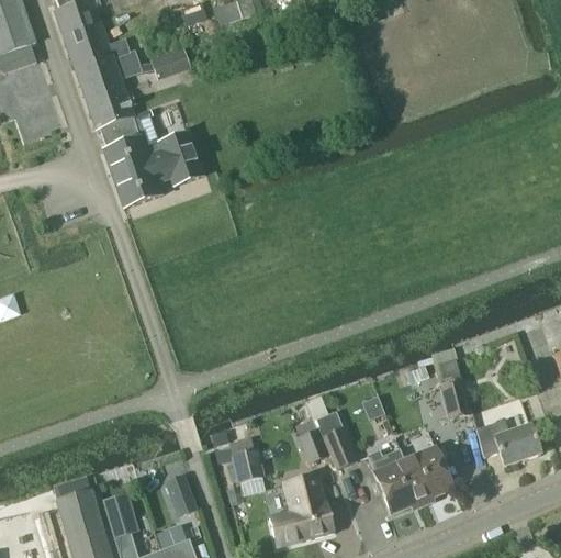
[(0,0),(0,63),(3,74),(37,63),(31,44),(35,43),(20,0),(0,0)]
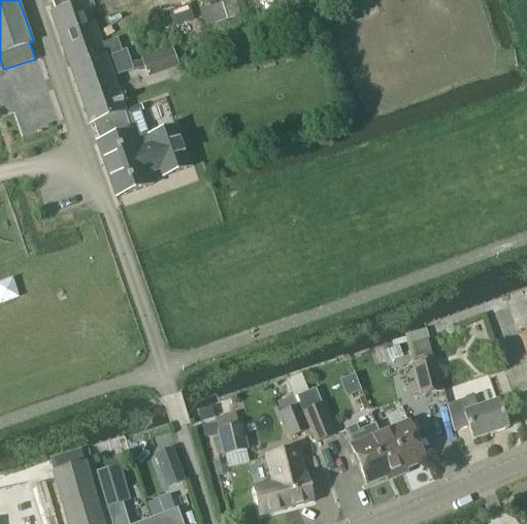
[(52,8),(91,121),(95,120),(101,138),(97,140),(117,195),(152,183),(147,170),(161,166),(164,173),(191,164),(176,123),(150,133),(153,140),(138,145),(132,128),(127,113),(143,107),(142,102),(126,108),(113,73),(133,66),(127,46),(123,48),(119,36),(104,41),(89,0),(61,0),(63,4),(52,8)]
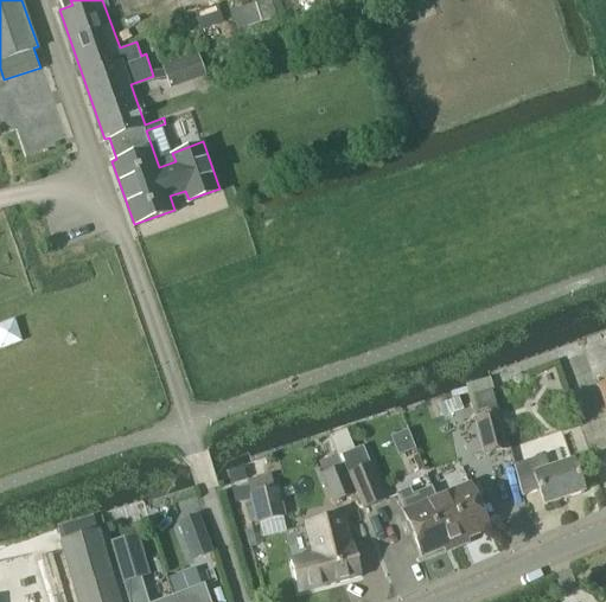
[(255,0),(242,4),(247,23),(276,14),(273,0),(255,0)]
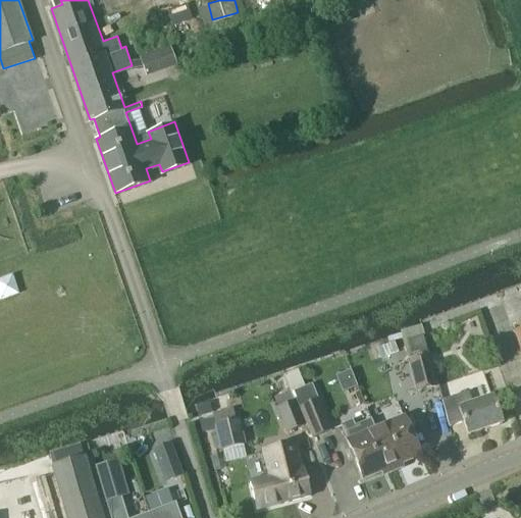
[(170,43),(140,54),(147,73),(177,62),(170,43)]
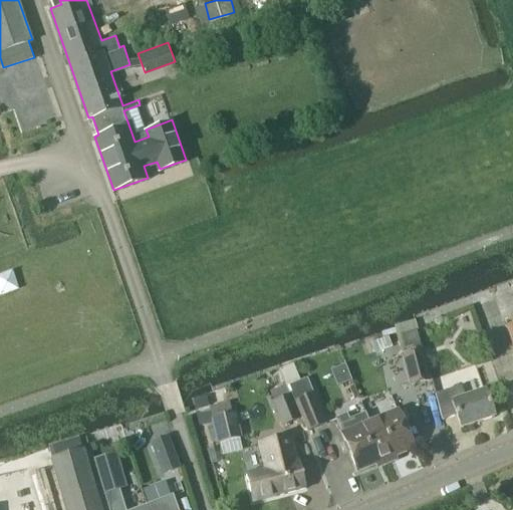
[(12,267),(0,271),(0,292),(19,286),(12,267)]
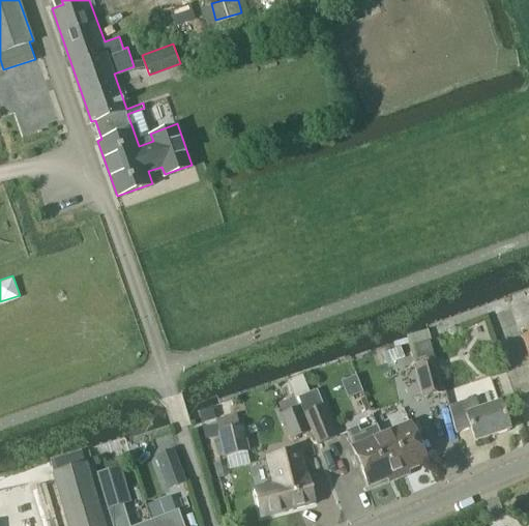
[(432,338),(409,343),(423,397),(445,390),(432,338)]
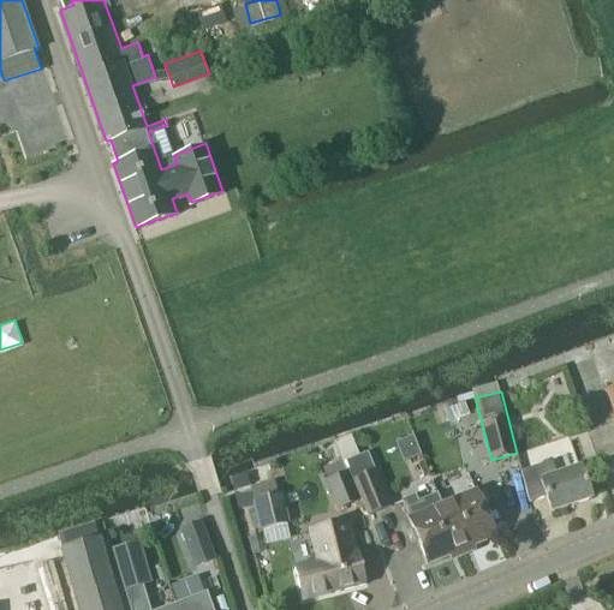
[(465,399),(443,407),(448,420),(470,412),(465,399)]
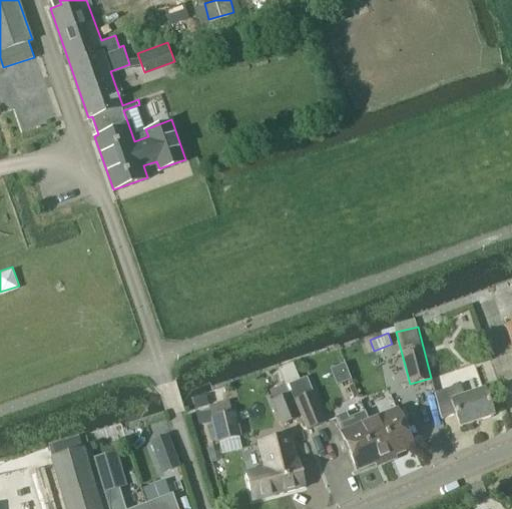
[(345,361),(331,367),(333,371),(347,365),(345,361)]
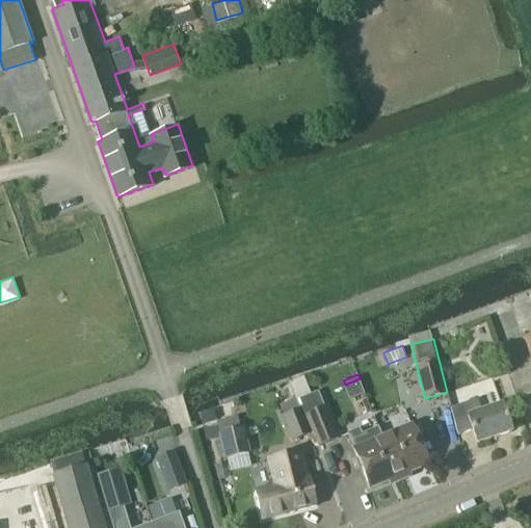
[(320,389),(300,396),(303,404),(307,412),(314,429),(320,444),(340,436),(326,403),(320,389)]
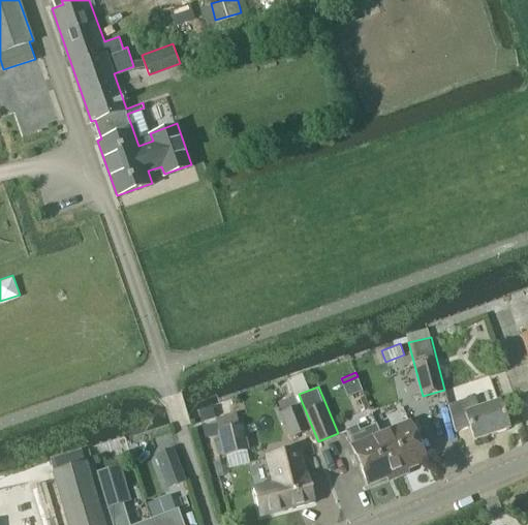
[(287,397),(279,400),(283,410),(280,411),(291,436),(312,427),(305,409),(302,402),(299,394),(298,393),(287,397)]
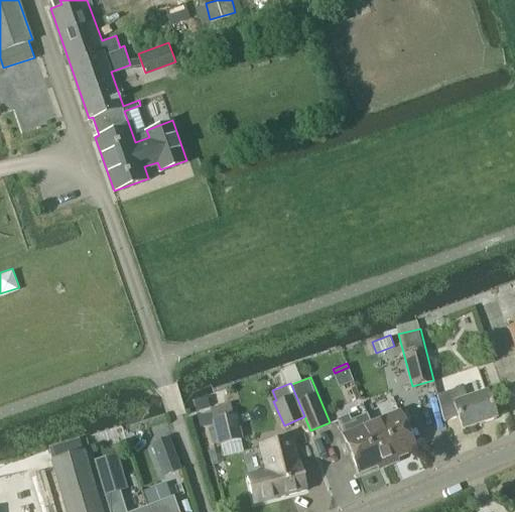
[(468,394),(465,385),(438,393),(446,418),(459,414),(463,427),(497,416),(488,388),(468,394)]
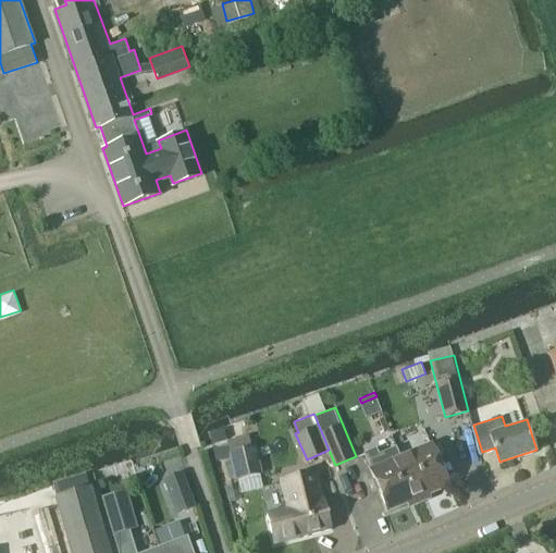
[(227,439),(232,455),(237,475),(258,469),(249,433),(227,439)]
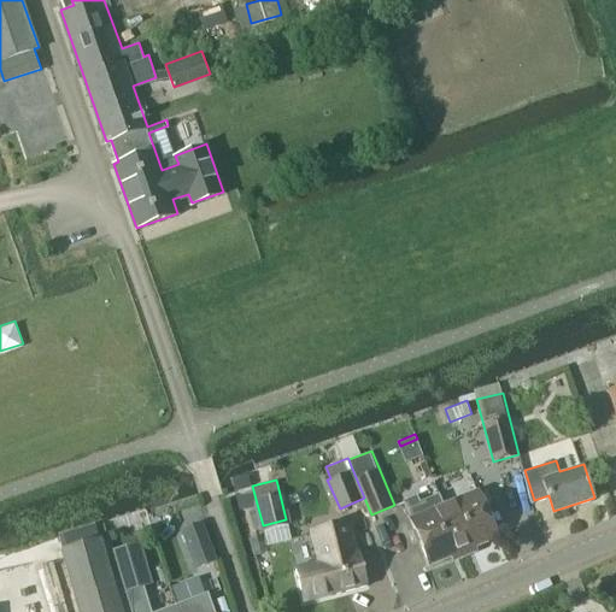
[(445,502),(464,549),(498,535),(479,488),(445,502)]
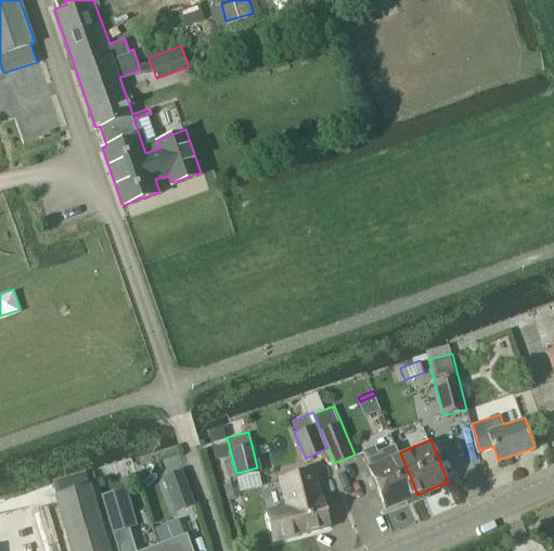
[(376,443),(363,449),(370,464),(387,508),(417,495),(400,452),(395,441),(378,449),(376,443)]
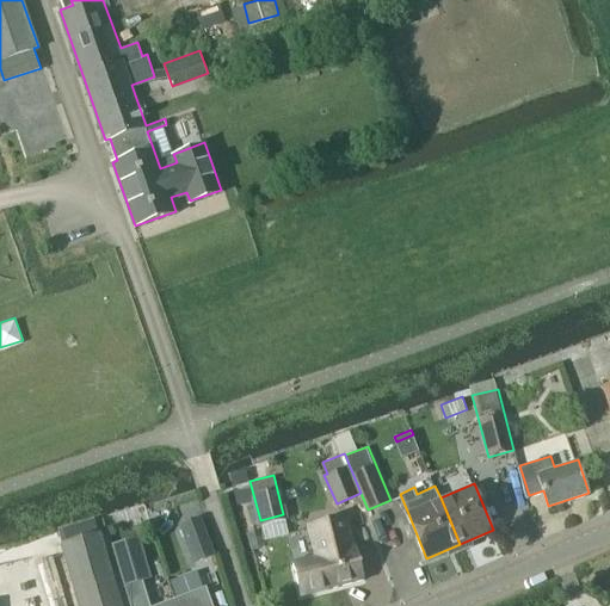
[(312,519),(320,554),(294,561),(302,593),(364,577),(356,544),(350,546),(342,512),(312,519)]
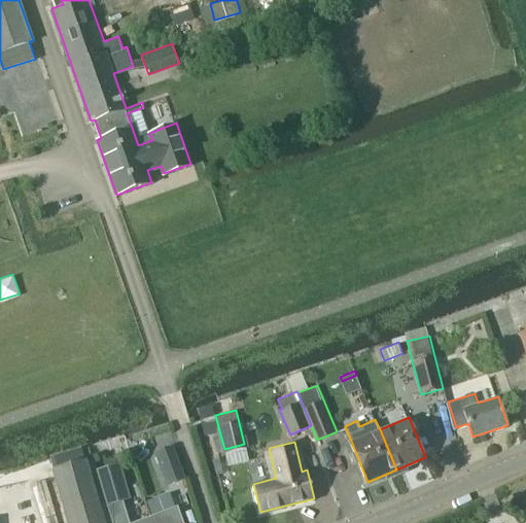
[(172,444),(155,450),(168,483),(184,477),(172,444)]
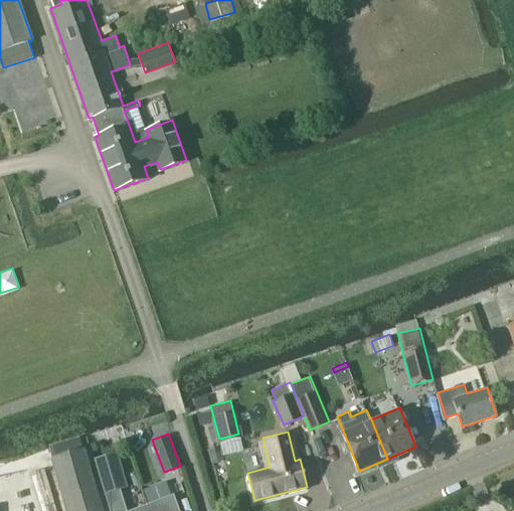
[(102,510),(80,436),(49,445),(68,510),(102,510)]
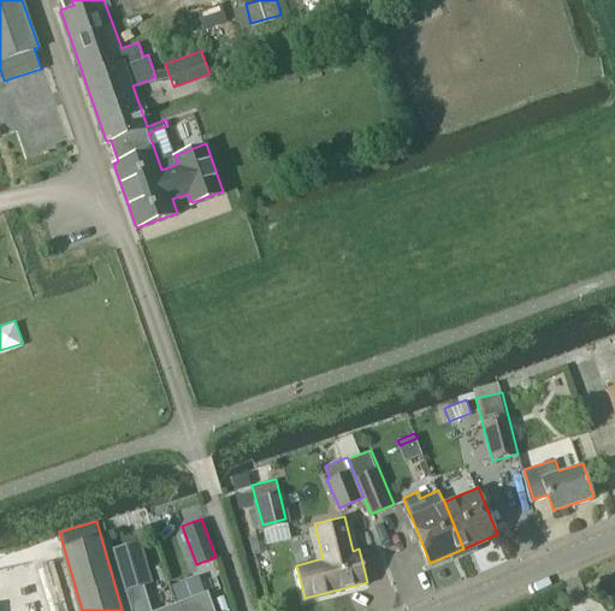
[(132,541),(112,547),(124,588),(145,582),(132,541)]
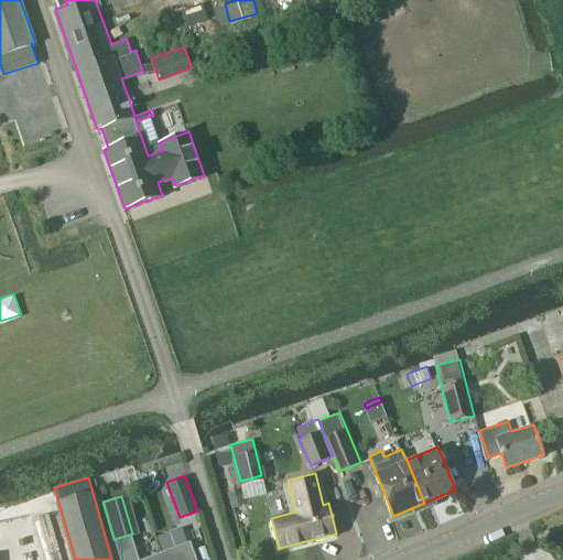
[(190,541),(140,559),(196,559),(194,552),(190,541)]
